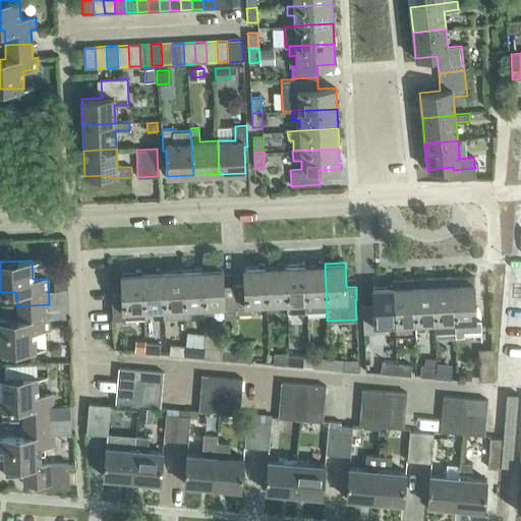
[(306,311),(304,264),(285,265),(286,303),(287,303),(287,312),(306,311)]
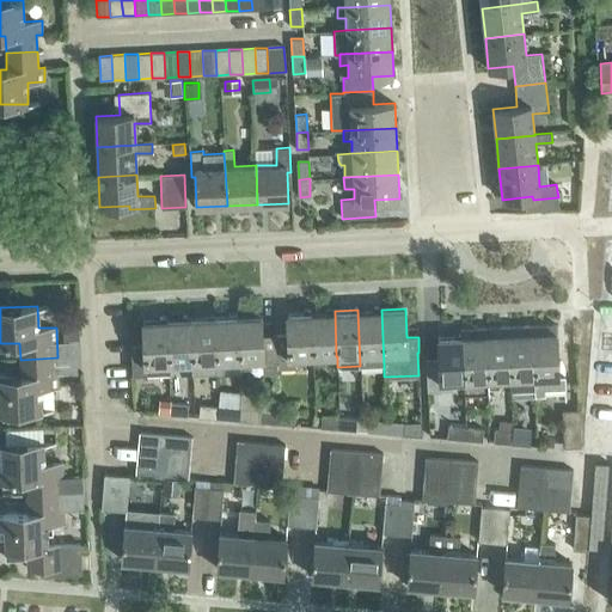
[(384,366),(381,310),(357,310),(360,366),(384,366)]
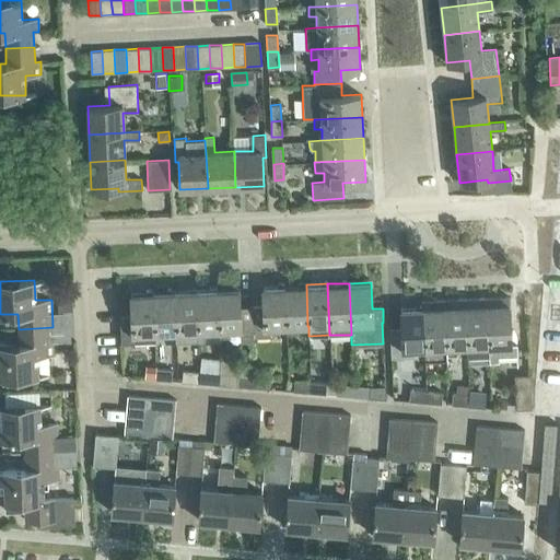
[(307,326),(306,284),(283,286),(286,327),(307,326)]
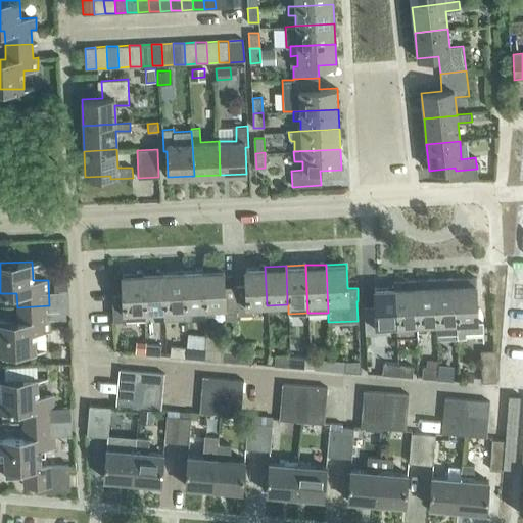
[(267,305),(265,267),(245,268),(246,285),(235,286),(236,315),(255,314),(255,306),(267,305)]
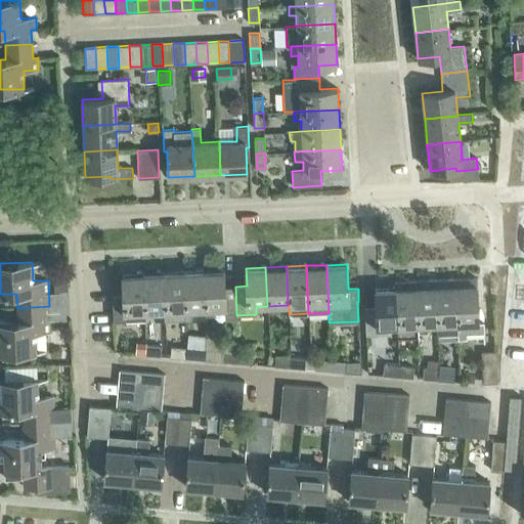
[(236,315),(235,287),(224,287),(223,269),(203,270),(206,316),(215,315),(214,309),(235,308),(236,315)]
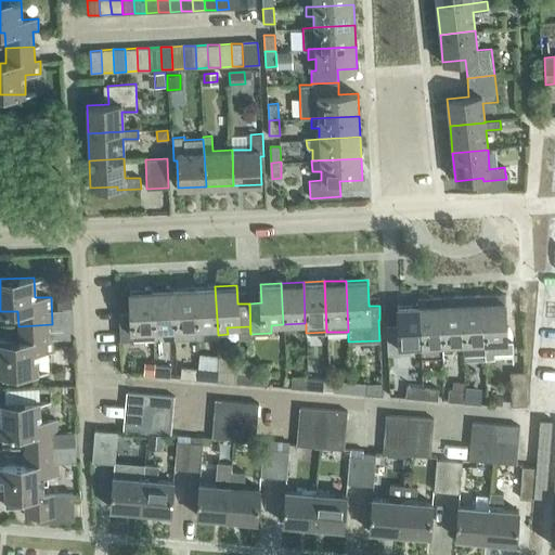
[(218,335),(215,286),(193,287),(195,338),(217,337),(217,335),(218,335)]
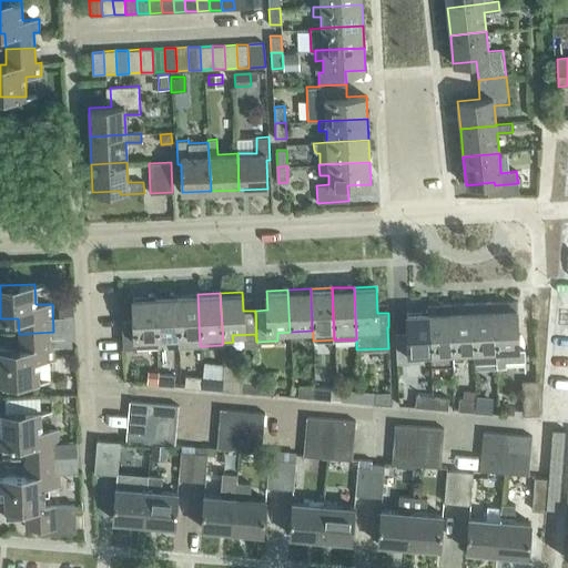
[(200,346),(198,294),(176,295),(178,337),(179,337),(179,347),(200,346)]
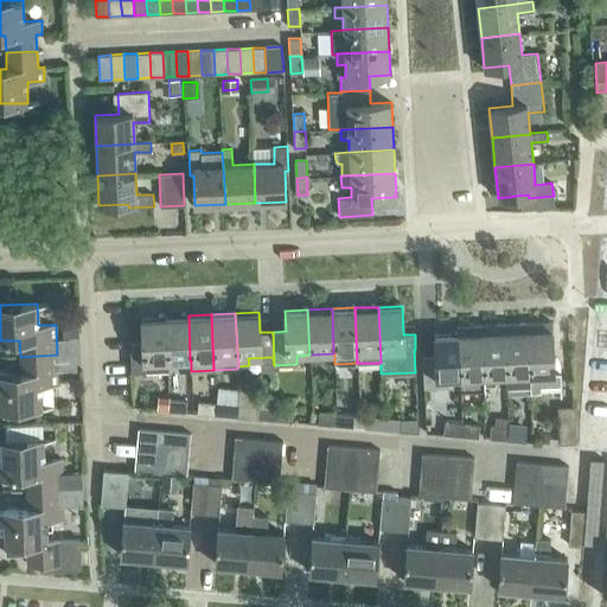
[(190,360),(189,315),(165,317),(167,370),(168,370),(167,362),(190,360)]
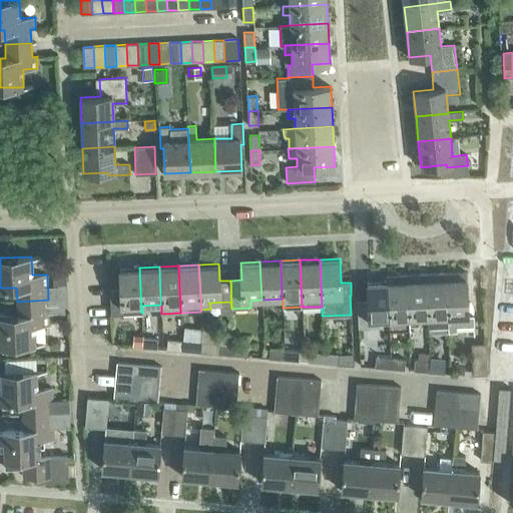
[(141,313),(139,268),(119,269),(120,289),(109,289),(110,314),(141,313)]
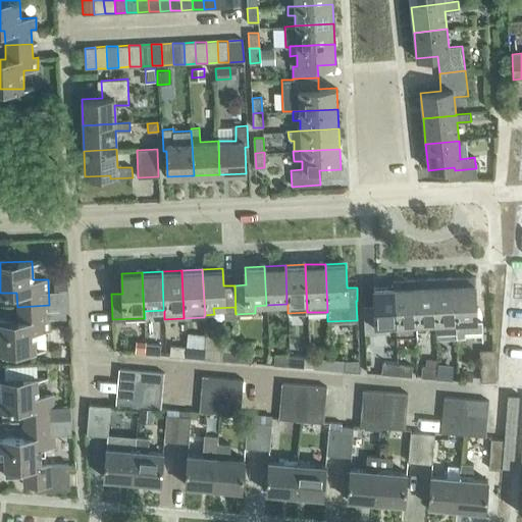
[(68,289),(67,274),(53,275),(54,289),(68,289)]
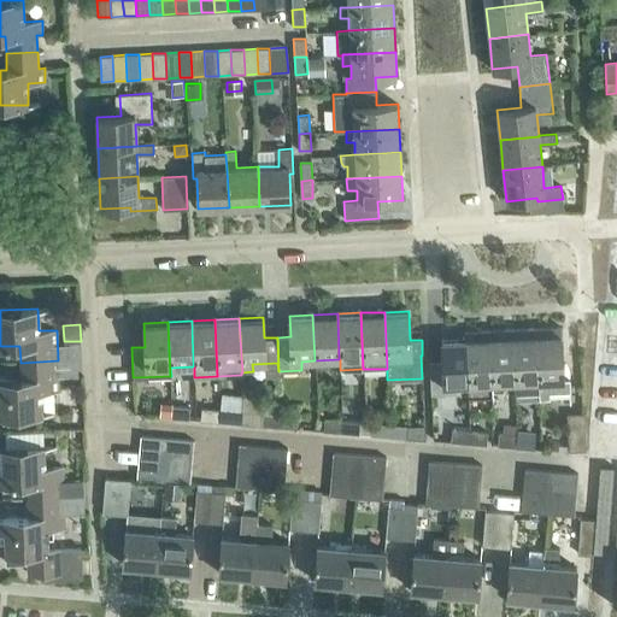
[(563,380),(560,335),(536,336),(540,399),(550,399),(550,393),(570,392),(570,380),(563,380)]
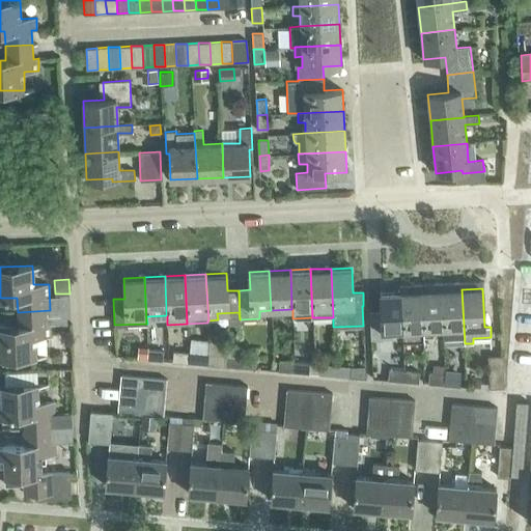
[(443,329),(441,289),(421,290),(423,337),(432,336),(432,330),(443,329)]
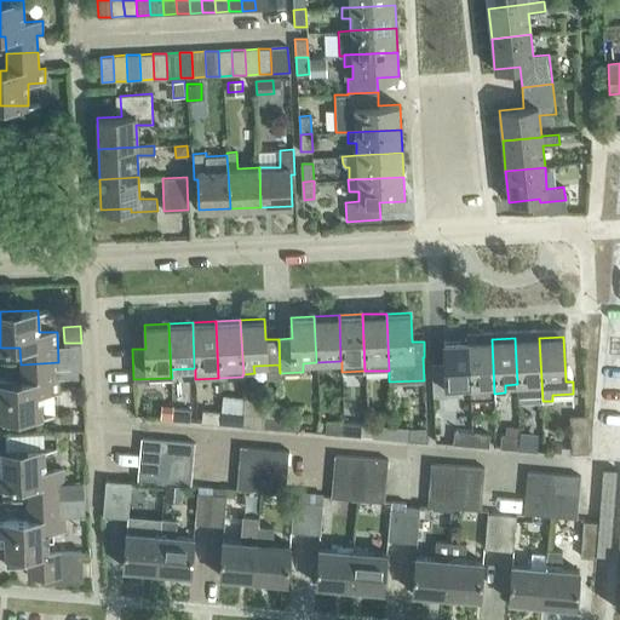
[(543,401),(539,338),(515,338),(517,384),(517,396),(541,395),(541,401),(543,401)]
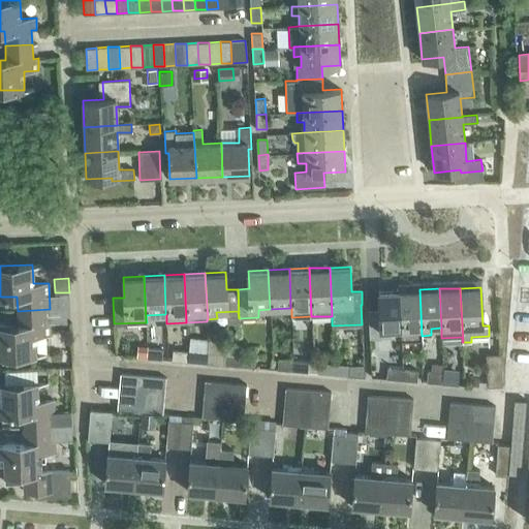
[(422,336),(419,289),(399,290),(401,330),(400,330),(401,342),(422,341),(422,336)]
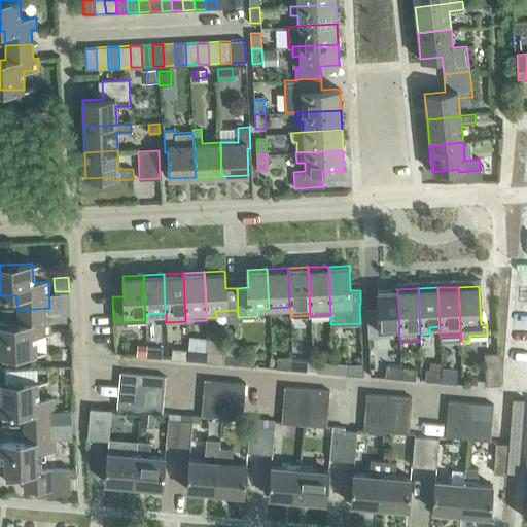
[(399,328),(397,289),(377,290),(378,308),(366,309),(369,338),(389,337),(389,329),(398,328),(399,328)]
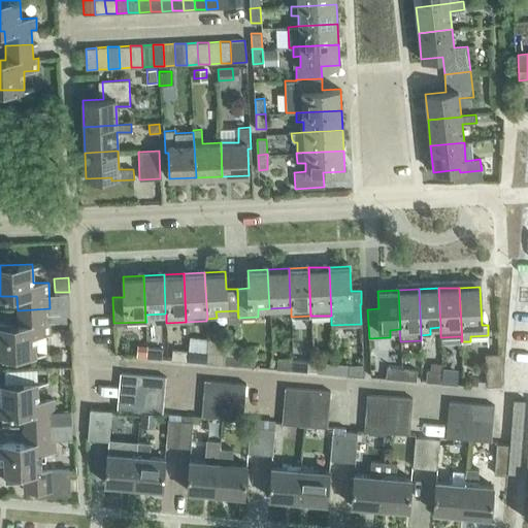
[(51,335),(50,323),(50,308),(18,310),(18,324),(0,325),(0,355),(36,354),(35,335),(51,335)]
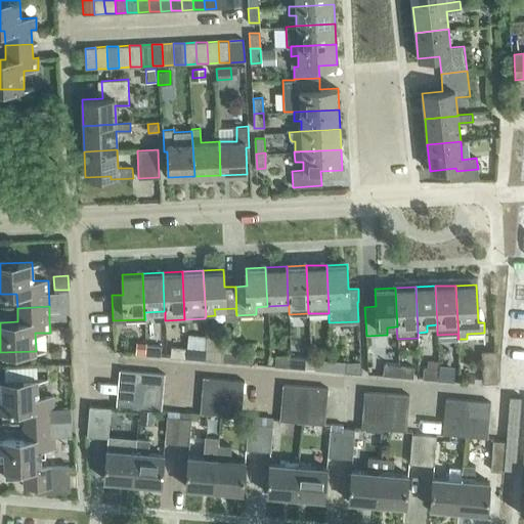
[(135,353),(145,354),(145,344),(135,343),(135,353)]
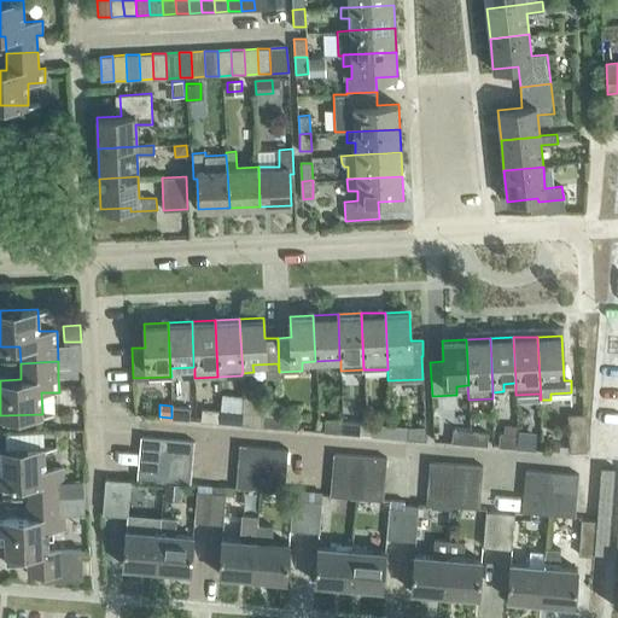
[(190,419),(190,407),(172,406),(172,418),(190,419)]
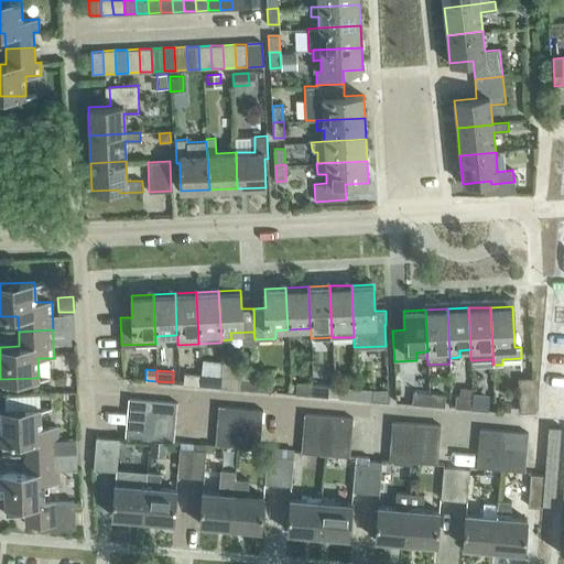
[(199,384),(201,375),(184,373),(183,383),(199,384)]
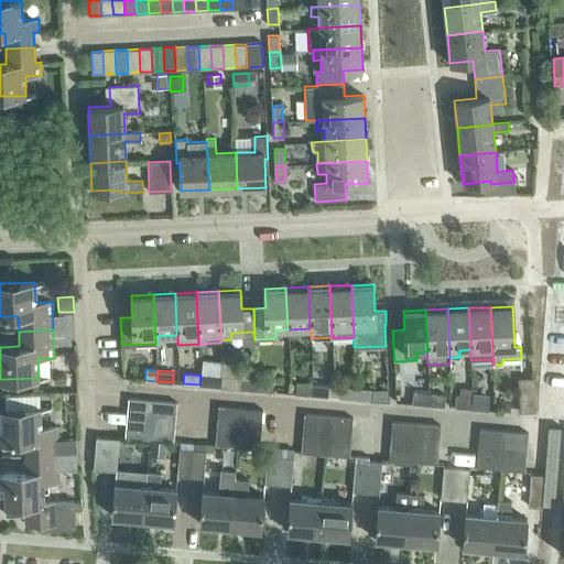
[(223,387),(223,376),(201,375),(199,384),(216,387),(223,387)]
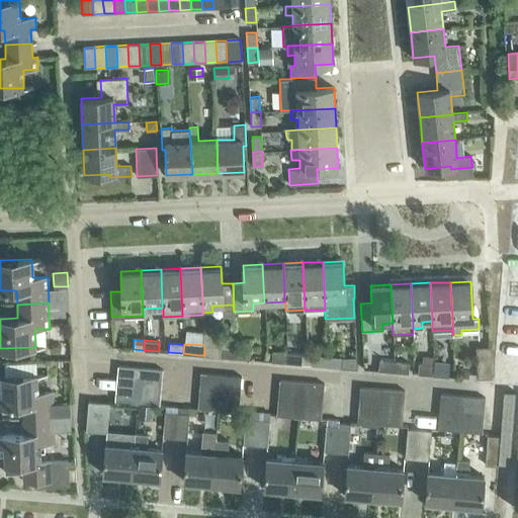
[(235,358),(236,348),(222,347),(221,357),(235,358)]
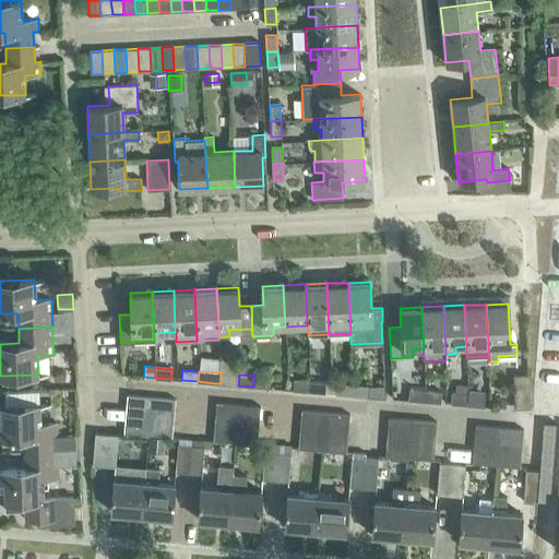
[(531,408),(528,375),(514,375),(515,409),(531,408)]
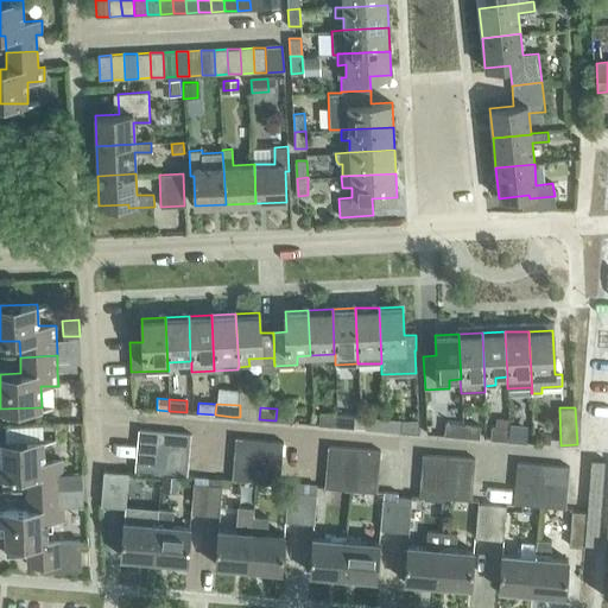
[(292,422),(293,409),(277,409),(276,420),(292,422)]
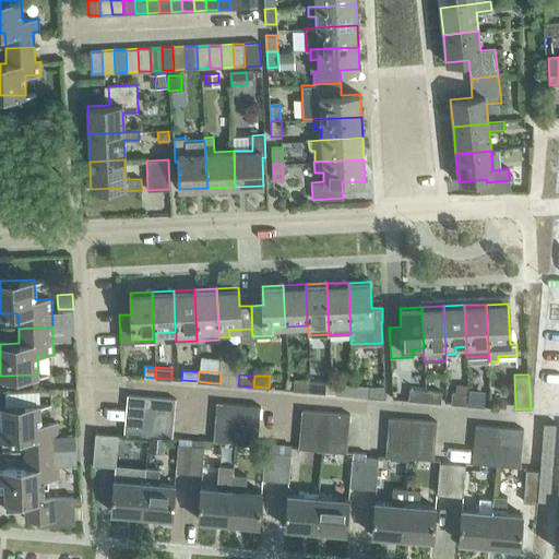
[(309,391),(310,381),(294,379),(293,390),(309,391)]
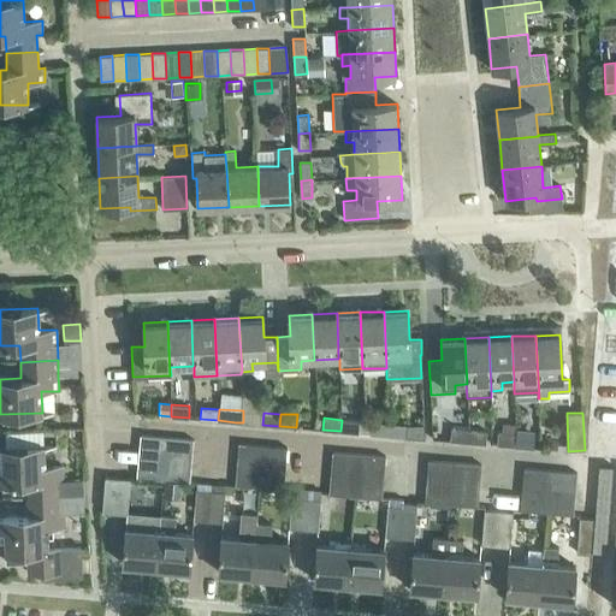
[(365,433),(365,421),(342,420),(341,431),(365,433)]
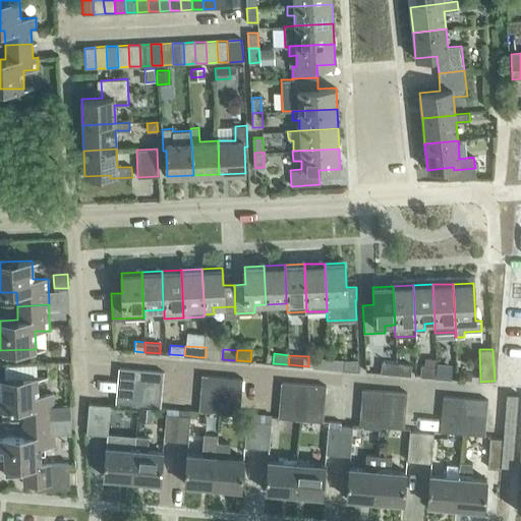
[(328,368),(329,358),(308,356),(308,366),(328,368)]
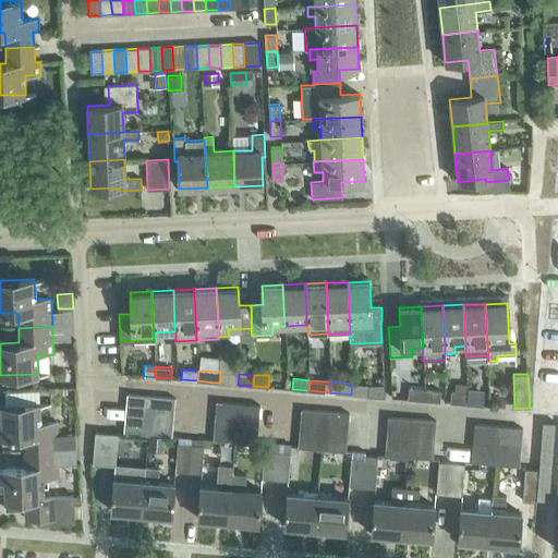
[(367,396),(368,385),(352,384),(351,395),(367,396)]
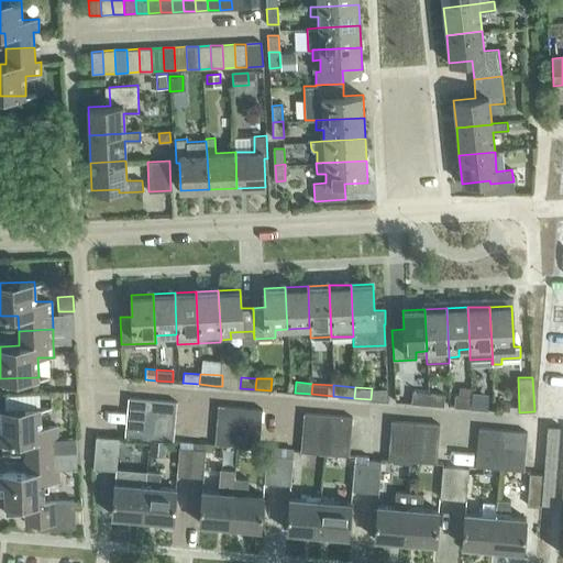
[(428,404),(429,394),(412,392),(411,403),(428,404)]
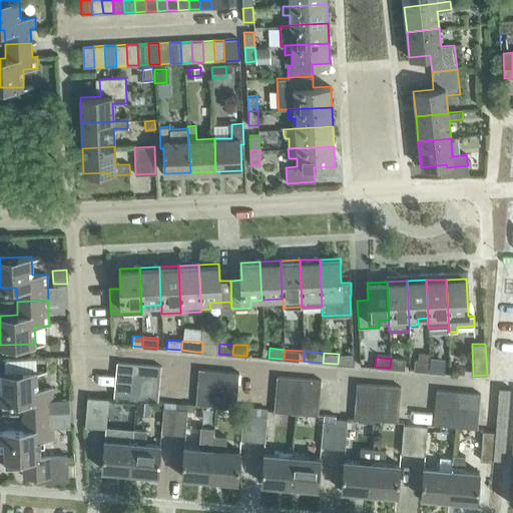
[(404,370),(405,360),(391,359),(390,368),(404,370)]
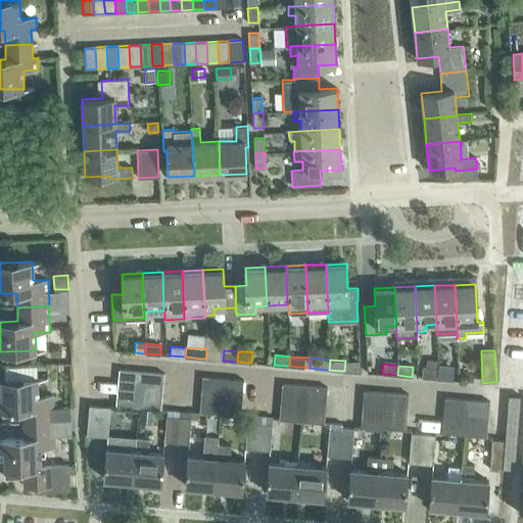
[(437,379),(438,369),(423,368),(422,378),(437,379)]
